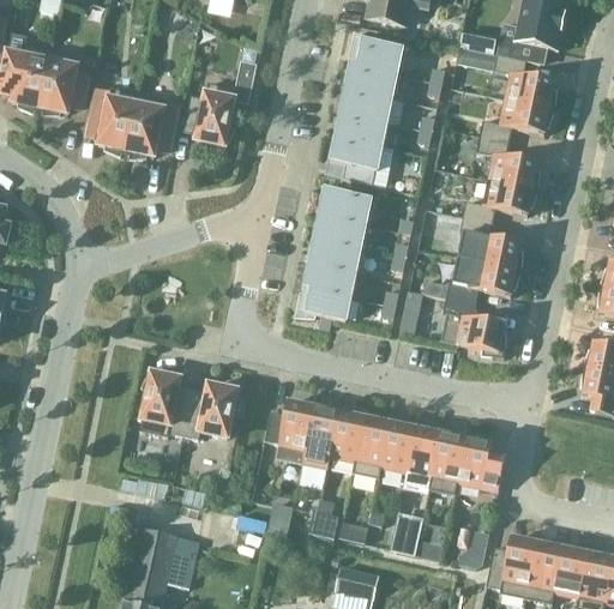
[(371,0),(367,18),(404,26),(409,4),(427,7),(428,0),(371,0)]
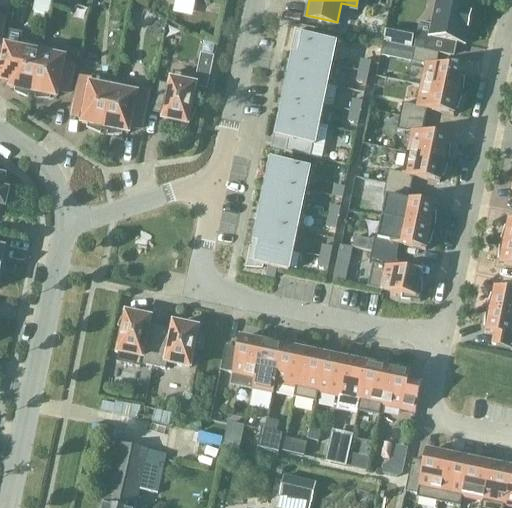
[(414,46),(438,51),(449,54),(452,39),(463,41),(462,42),(464,42),(465,40),(464,40),(467,26),(468,27),(468,24),(470,13),(470,14),(471,11),(470,11),(473,0),(435,0),(431,23),(419,21),(414,46)]
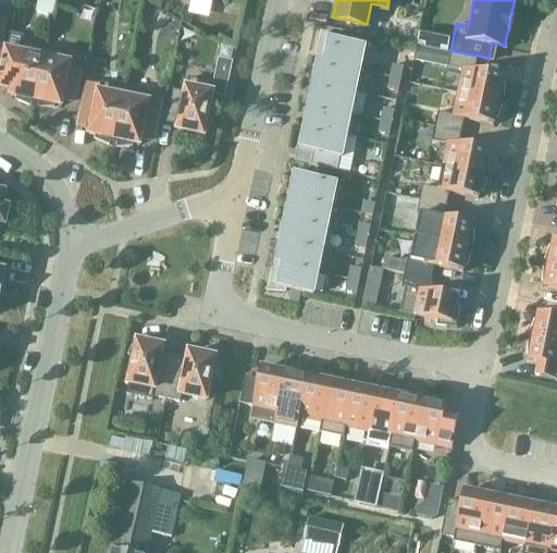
[(190,27),(182,25),(180,37),(188,38),(190,27)]
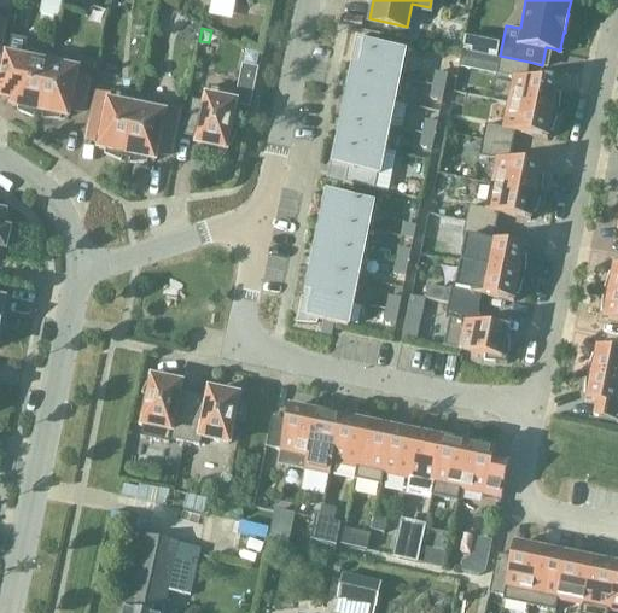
[(6,58),(0,86),(0,87),(15,91),(12,103),(21,104),(19,109),(34,114),(34,111),(39,112),(51,51),(23,45),(25,36),(11,33),(6,58)]
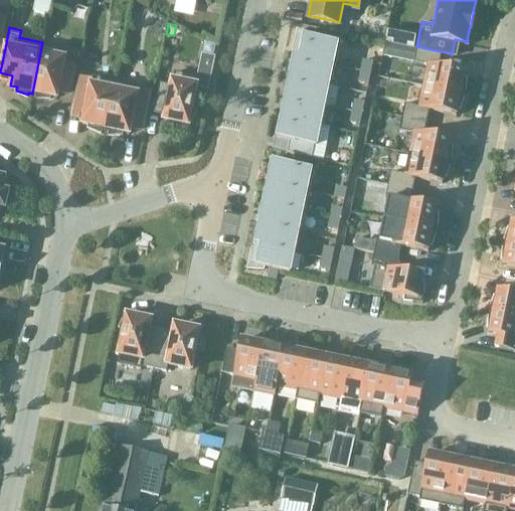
[(292,53),(292,54),(333,62),(337,42),(312,36),(312,33),(297,27),(294,45),(296,46),(295,54),(292,53)]
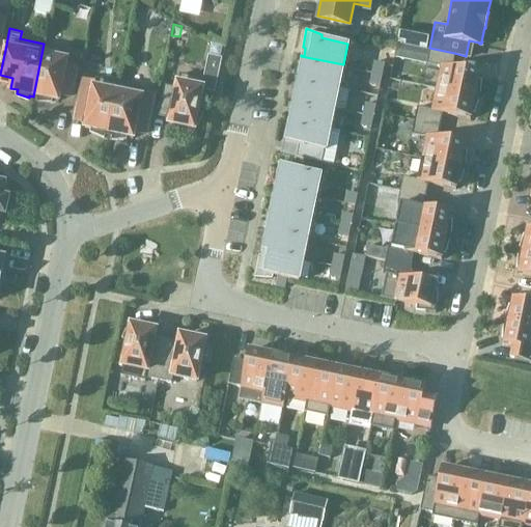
[(399,28),(397,42),(409,45),(410,45),(413,30),(399,28)]
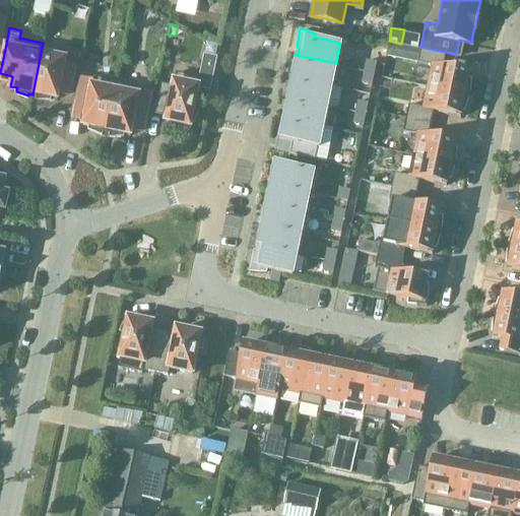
[(389,41),(388,41),(386,51),(398,54),(400,44),(389,41)]
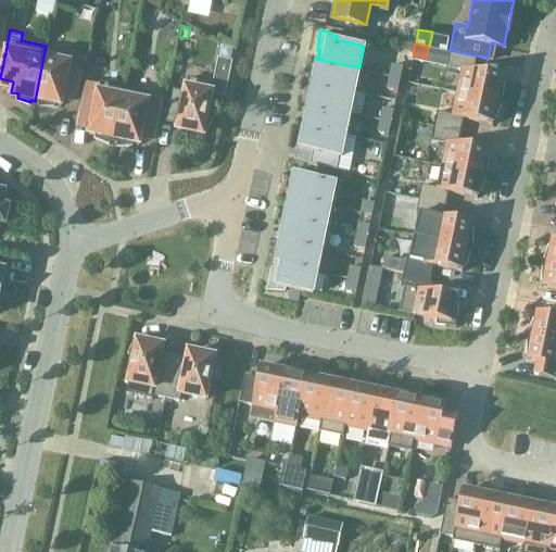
[(46,46),(35,101),(39,102),(38,104),(52,104),(53,101),(61,103),(63,92),(75,95),(80,67),(67,65),(71,51),(46,46)]
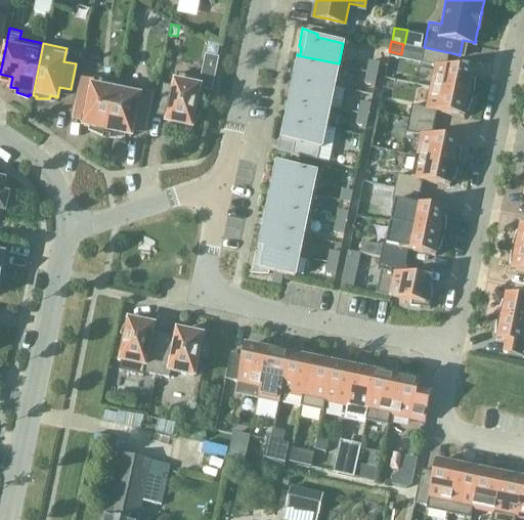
[(445,65),(448,52),(424,47),(423,47),(420,60),(435,65),(431,85),(473,93),(473,90),(474,78),(472,78),(473,71),(445,65)]
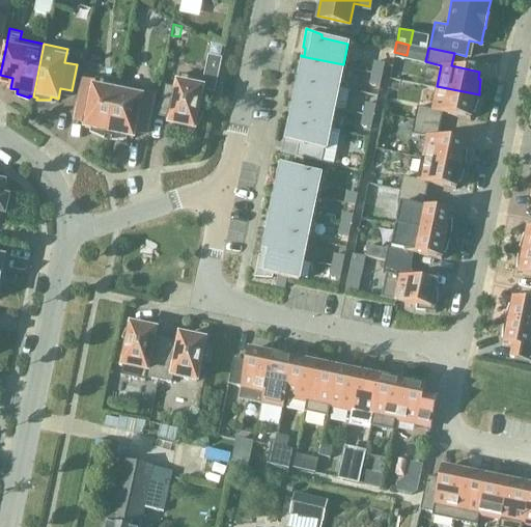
[(208,54),(205,71),(208,72),(205,87),(215,89),(221,57),(208,54)]
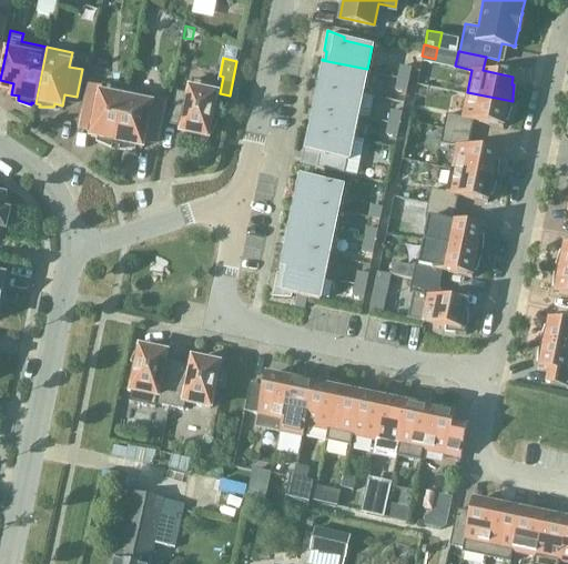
[(362,91),(367,69),(322,60),(318,72),(322,72),(320,82),(317,81),(317,82),(362,91)]
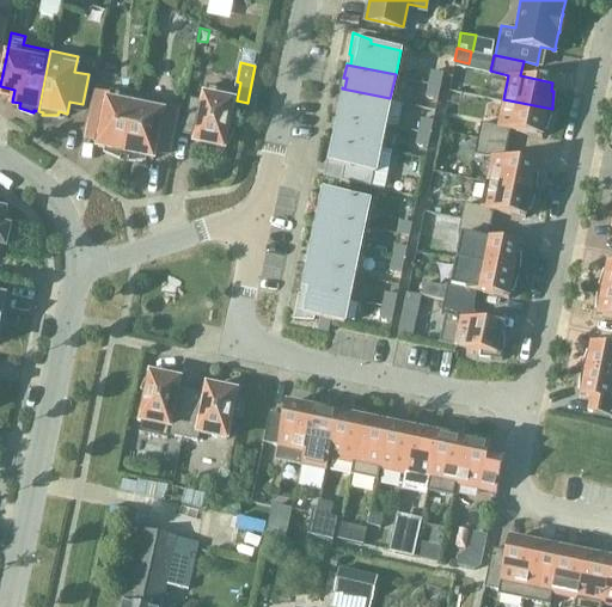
[(430,68),(428,81),(440,84),(442,71),(430,68)]
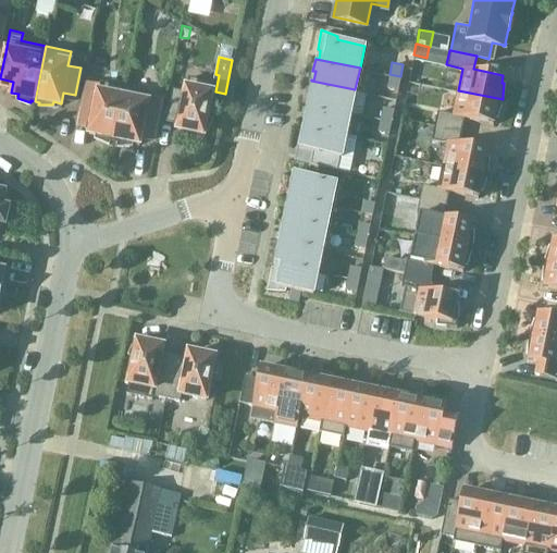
[(398,88),(400,76),(390,74),(387,86),(398,88)]
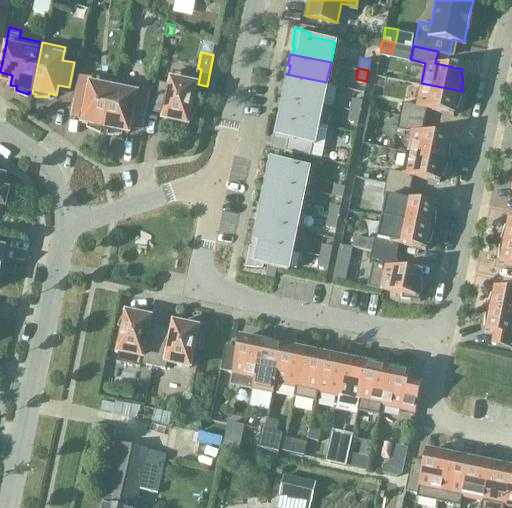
[(189,108),(196,74),(173,69),(170,82),(158,80),(153,104),(152,104),(165,107),(163,117),(170,118),(169,121),(188,127),(194,110),(189,108)]
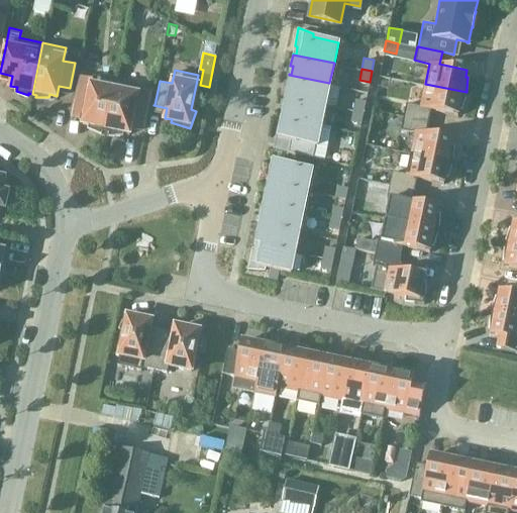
[(105,130),(116,79),(92,74),(91,78),(79,75),(72,109),(85,112),(83,122),(90,123),(89,126),(101,131),(101,129),(105,130)]
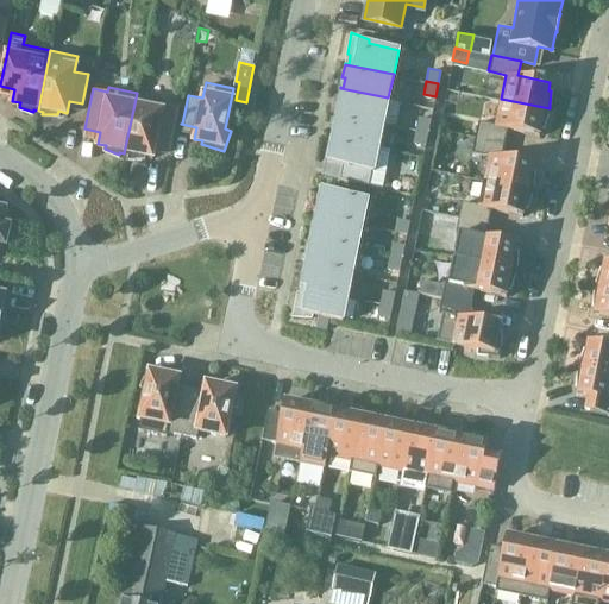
[(383,121),(388,98),(340,88),(337,101),(340,101),(338,112),(336,111),(336,112),(383,121)]
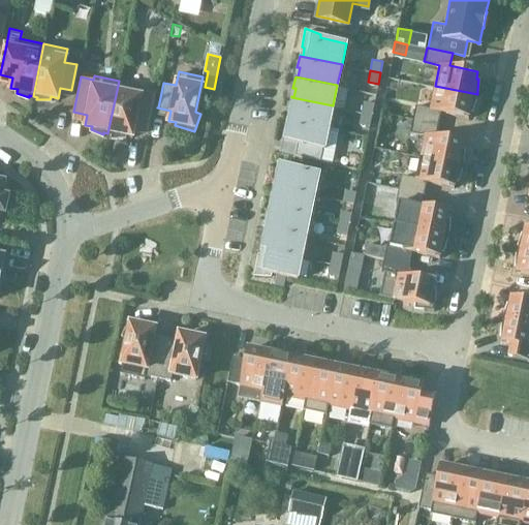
[(142,86),(119,81),(107,133),(112,134),(111,136),(124,136),(125,133),(132,134),(134,124),(147,127),(154,92),(141,89),(142,86)]
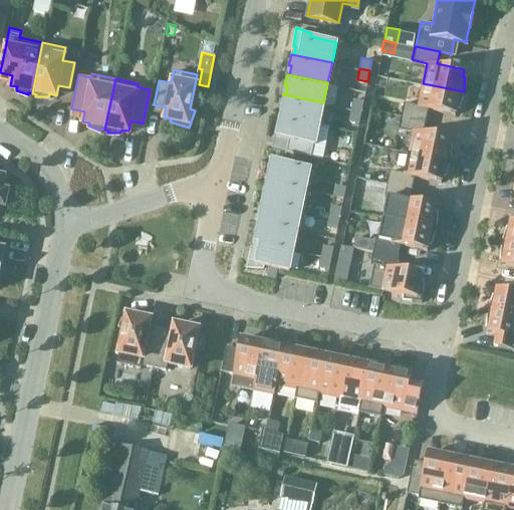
[(463,95),(464,91),(423,83),(418,104),(404,101),(401,114),(426,119),(428,107),(455,112),(457,105),(459,106),(463,95)]
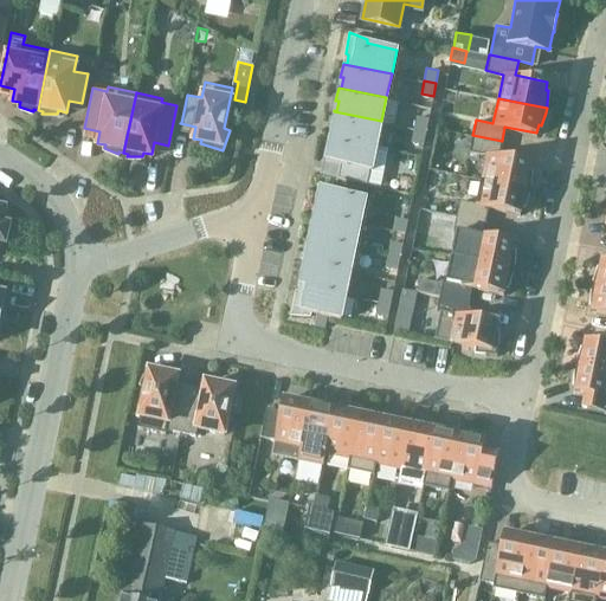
[(376,144),(381,121),(334,111),(330,124),(334,124),(331,135),(329,134),(328,135),(376,144)]
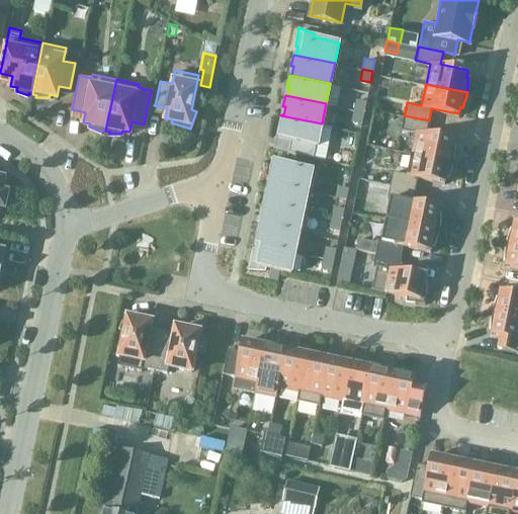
[(356,98),(354,109),(364,111),(366,100),(356,98)]
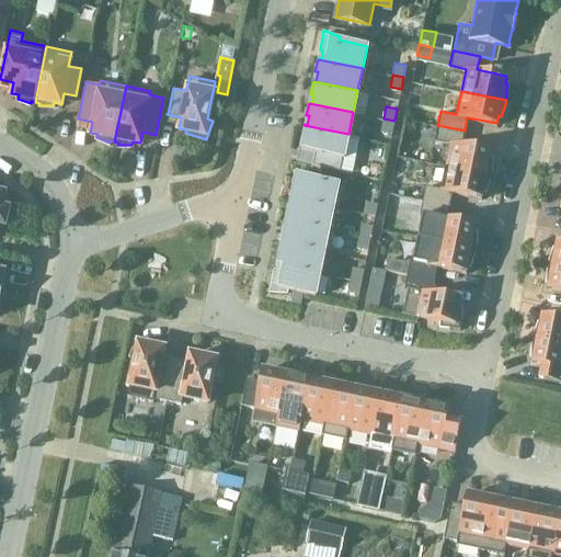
[(391,133),(395,121),(384,118),(380,131),(391,133)]
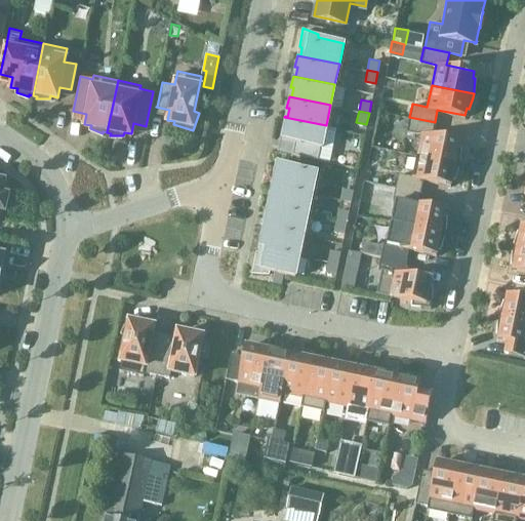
[(322,146),(326,125),(284,117),(282,127),(285,128),(283,138),(294,141),(291,153),(317,159),(319,147),(322,146)]
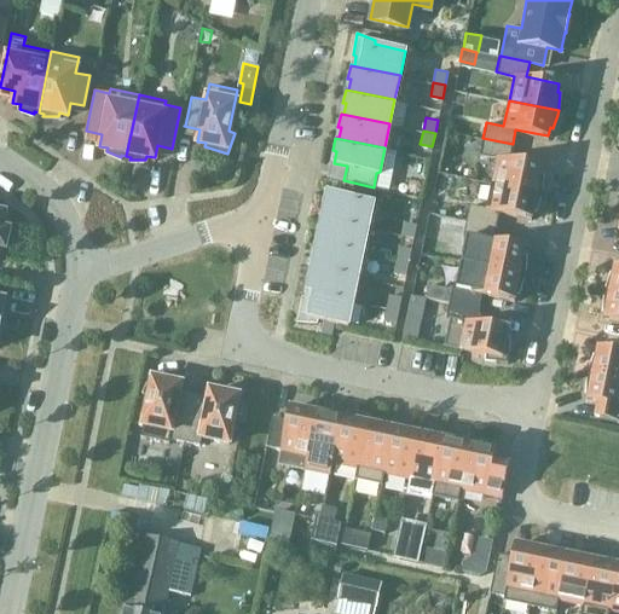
[(509,158),(513,144),(482,138),(479,154),(497,157),(492,181),(542,192),(542,187),(543,174),(541,173),(542,164),(509,158)]
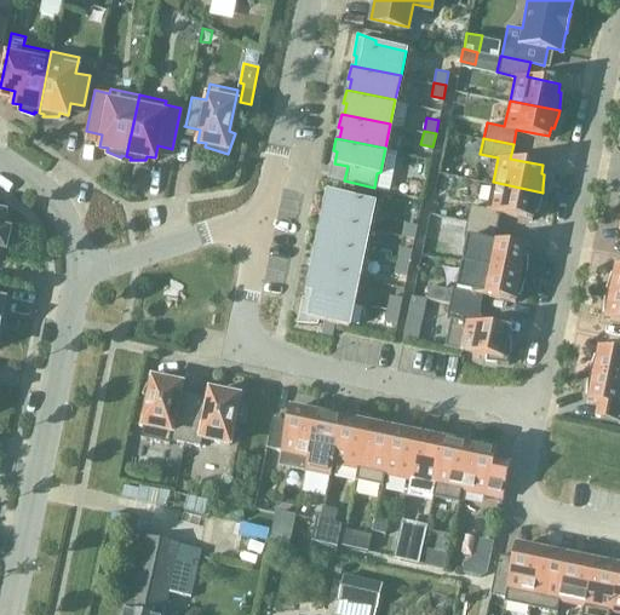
[(541,196),(543,193),(493,182),(487,207),(470,203),(466,219),(497,226),(499,211),(532,218),(533,210),(537,210),(541,196)]
